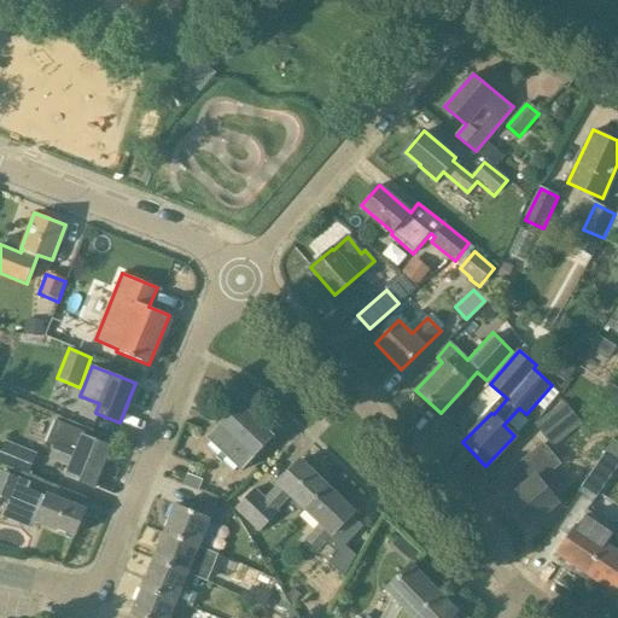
[(563,398),(534,424),(553,445),(582,421),(563,398)]
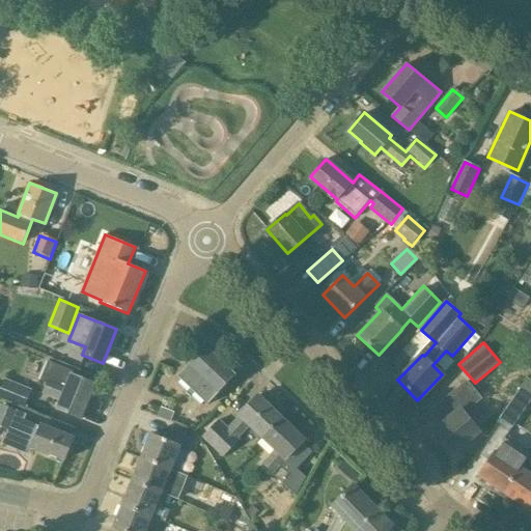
[(175,384),(187,395),(223,358),(210,345),(207,347),(205,346),(177,376),(180,380),(175,384)]
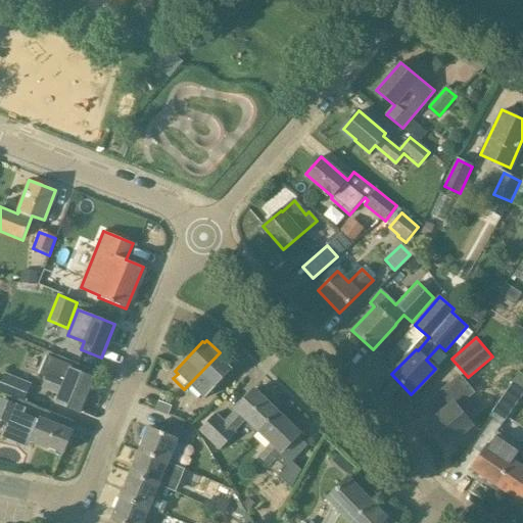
[(233,365),(220,352),(184,389),(196,400),(200,395),(203,398),(232,369),(230,368),(233,365)]
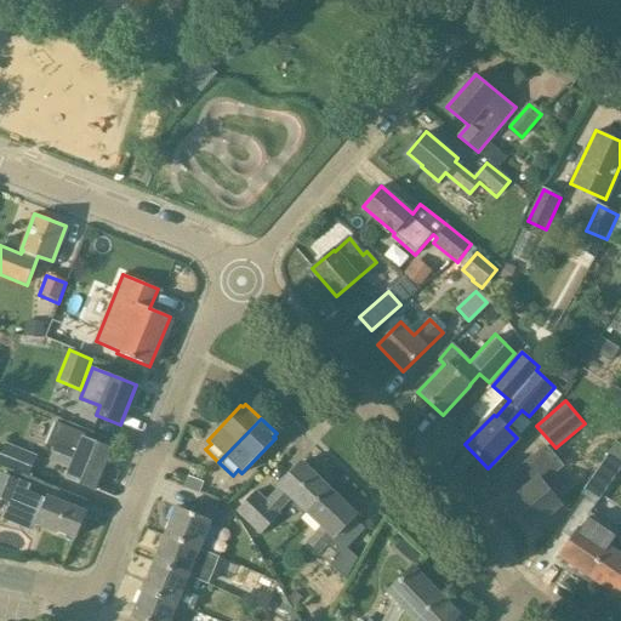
[(81,438),(83,436),(56,425),(46,448),(53,450),(50,460),(69,468),(66,478),(95,489),(110,449),(81,438)]
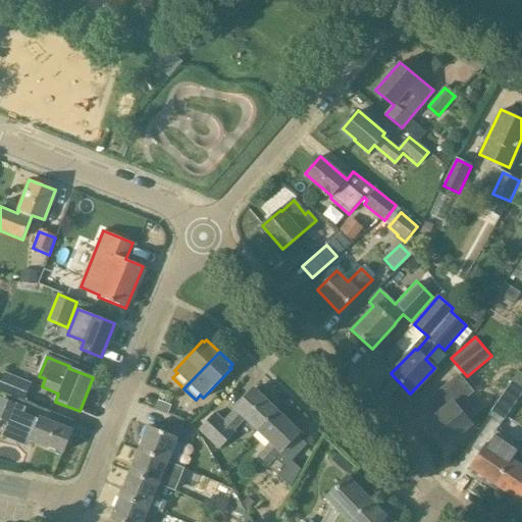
[(0,383),(0,392),(23,402),(31,385),(4,374),(0,383)]
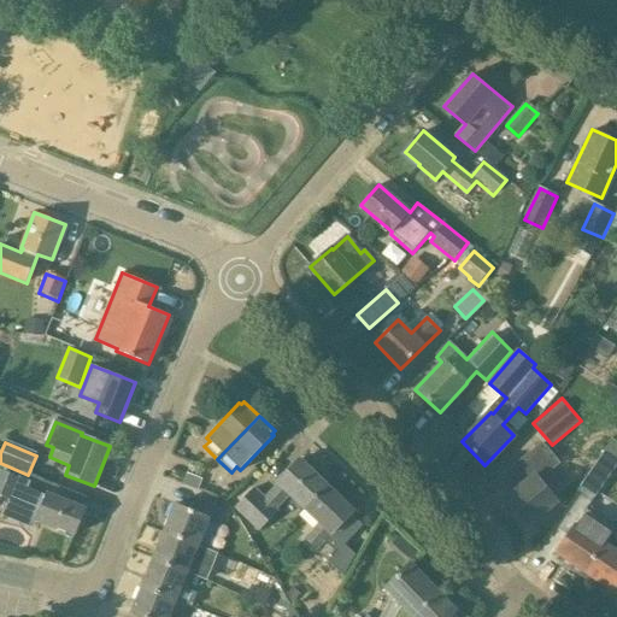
[(506,499),(528,526),(557,501),(539,480),(559,463),(541,442),(505,472),(519,489),(506,499)]
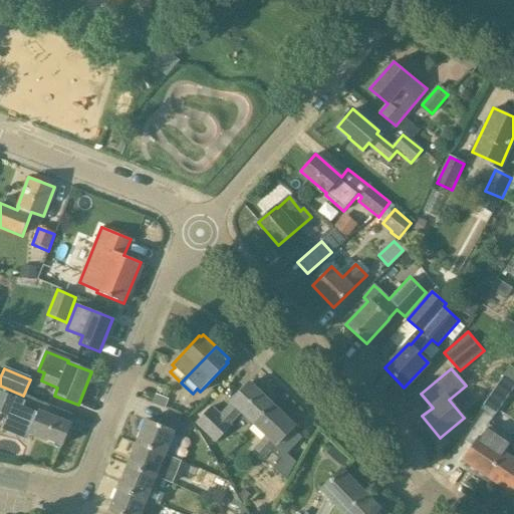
[(513,382),(504,375),(481,409),(494,417),(513,387),(513,382)]
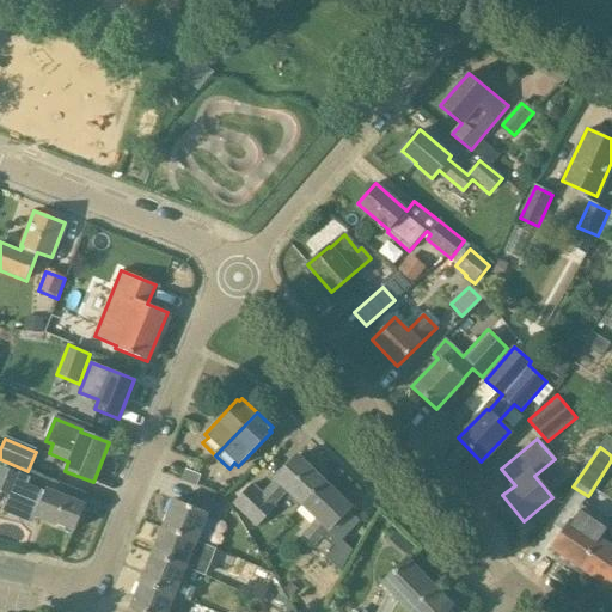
[(301,505),(324,482),(297,456),(263,493),(254,483),(233,505),(257,527),(276,506),(274,503),(286,490),(301,505)]
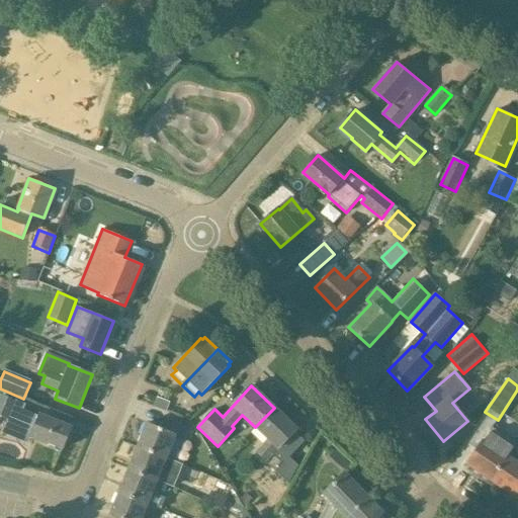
[(0,417),(7,420),(16,401),(3,396),(0,402),(0,417)]
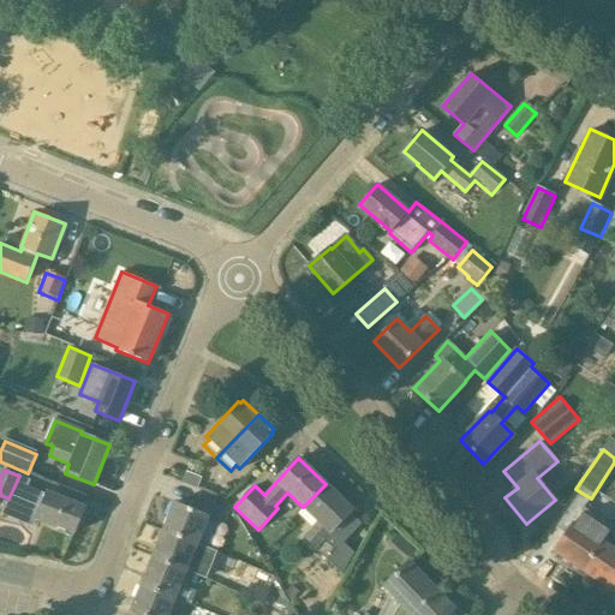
[(315,548),(322,541),(348,513),(352,509),(326,484),(303,507),(318,523),(304,537),(315,548)]
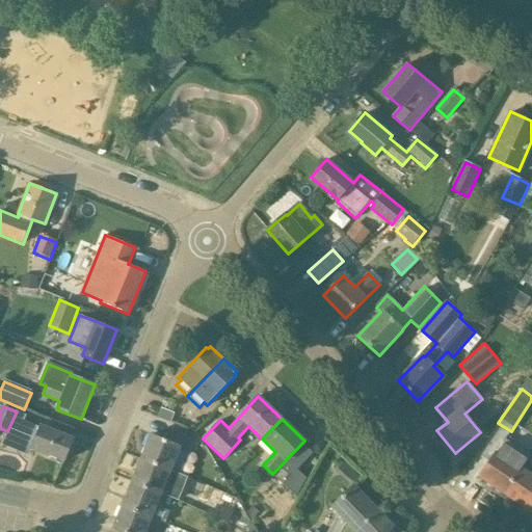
[(40,425),(38,427),(22,421),(18,432),(34,439),(30,450),(49,457),(50,455),(64,460),(73,439),(40,425)]
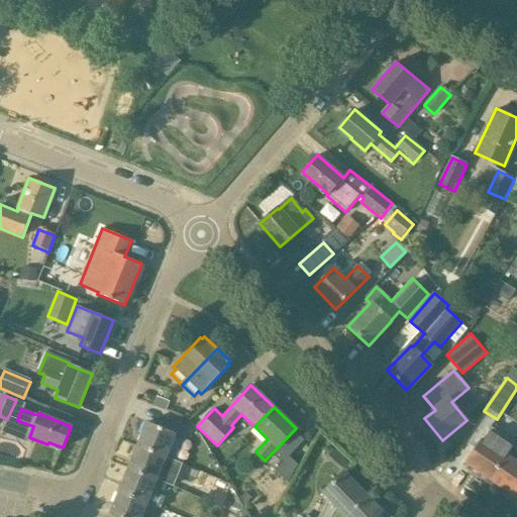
[(146,422),(136,445),(166,456),(174,435),(182,438),(187,425),(164,415),(159,427),(146,422)]
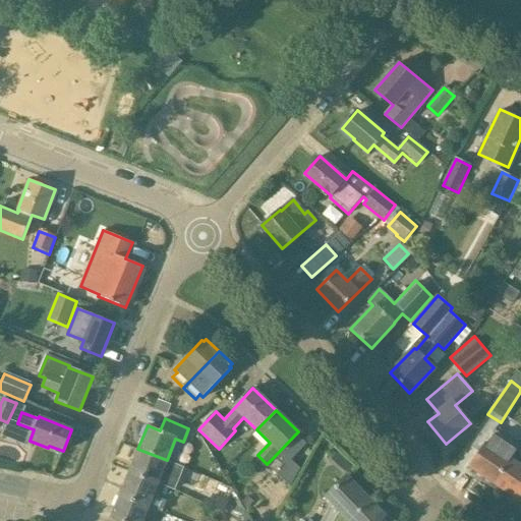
[(510,457),(512,458),(519,447),(490,427),(489,428),(481,441),(485,443),(470,466),(483,475),(481,478),(490,485),(510,457)]
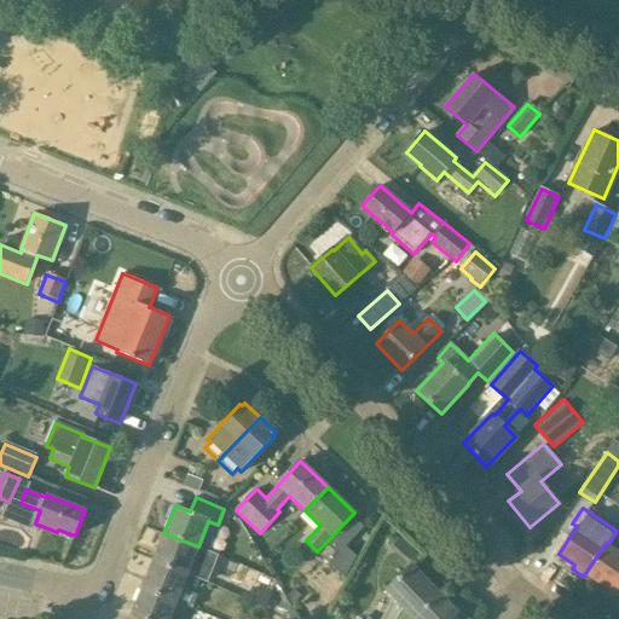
[(198,547),(163,533),(154,561),(187,574),(206,582),(217,554),(198,547)]
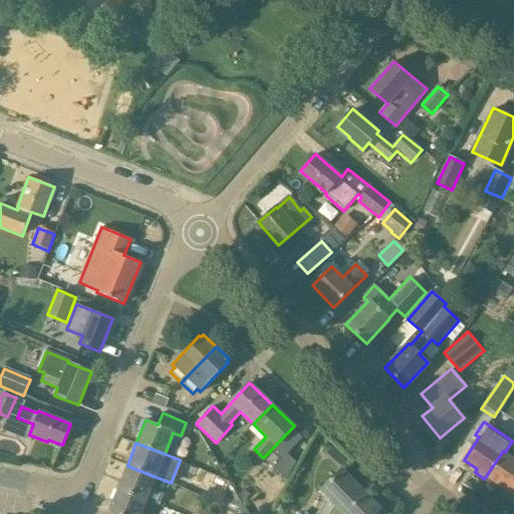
[(513,458),(505,452),(503,451),(484,479),(494,485),(496,482),(510,491),(513,484),(513,458)]
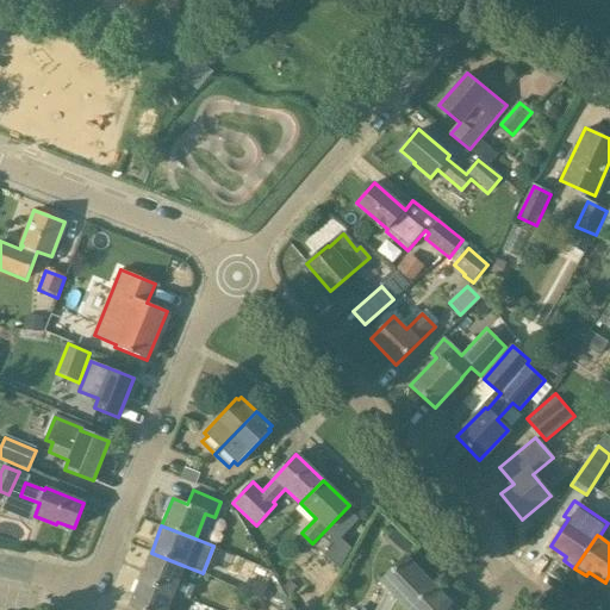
[(340,540),(331,548),(323,558),(338,572),(350,551),(340,540)]
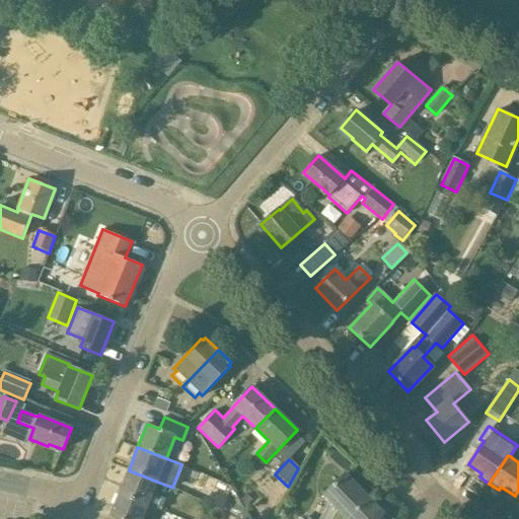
[(152,493),(157,482),(129,470),(120,493),(148,505),(159,509),(163,498),(152,493)]
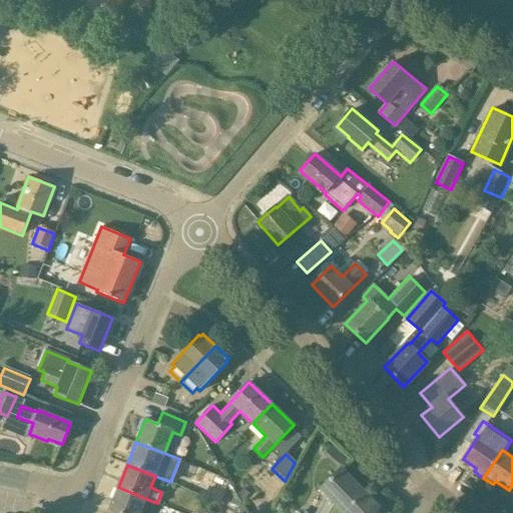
[(379,512),(377,510),(379,509),(340,470),(322,489),(327,494),(317,512),(379,512)]
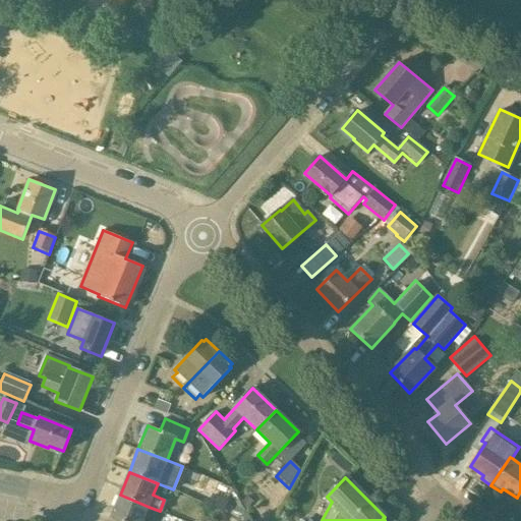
[(149,507),(120,495),(111,518),(117,520),(145,520),(143,520),(149,507)]
